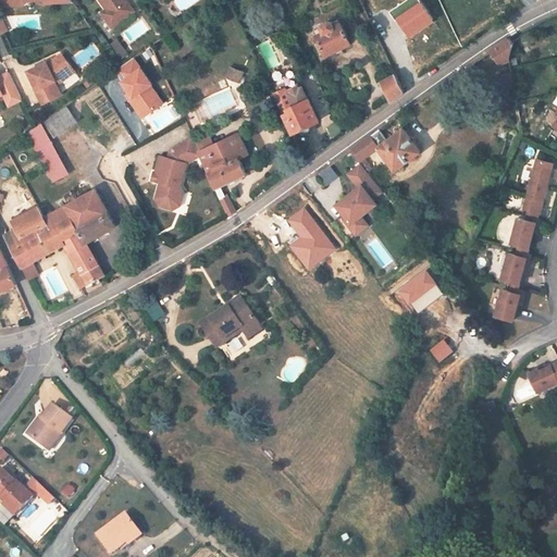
[(126,0),(100,0),(107,9),(116,24),(135,11),(126,0)]
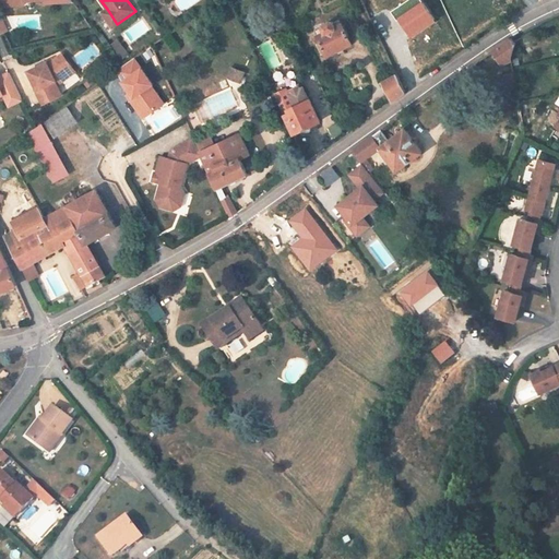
[(107,9),(103,13),(113,27),(117,24),(107,9)]
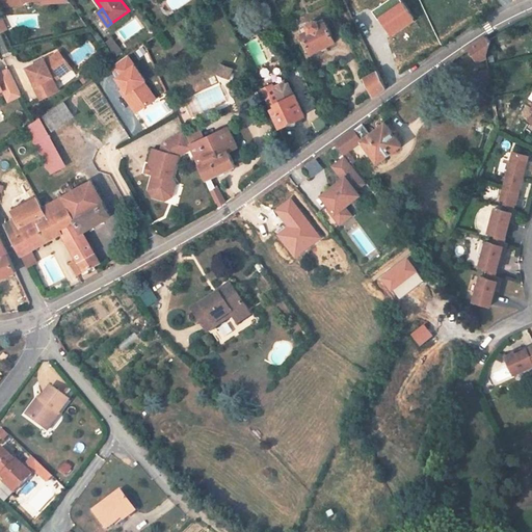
[(312,53),(336,42),(326,23),(320,26),(318,22),(315,21),(309,24),(308,26),(310,30),(302,34),(306,41),(301,43),(306,53),(311,50),(312,53)]
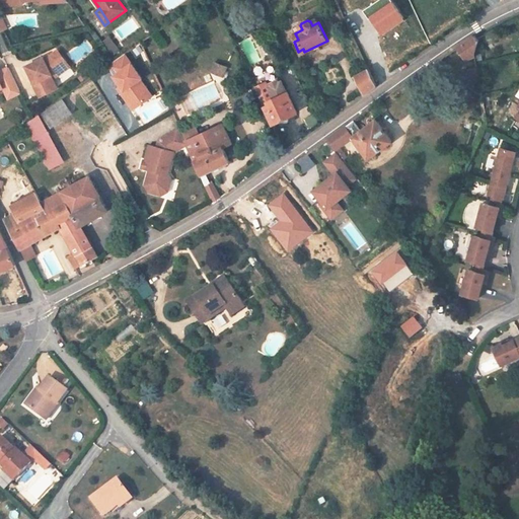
[(474,35),(456,48),(464,59),(474,54),(478,41),(475,36),(474,35)]
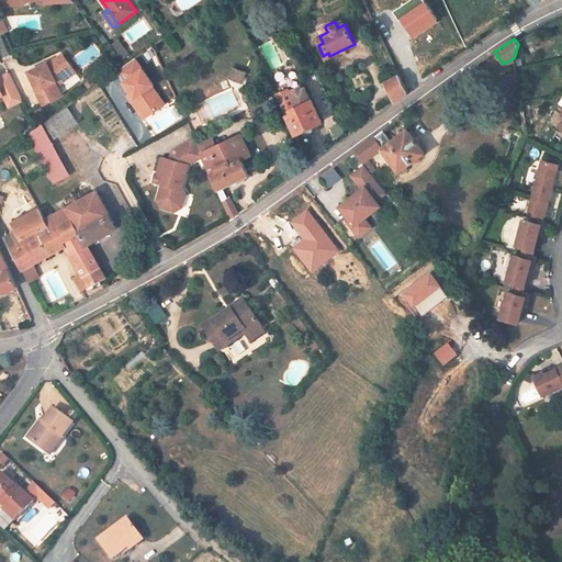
[(44,104),(63,96),(58,87),(55,81),(56,80),(74,68),(64,55),(49,65),(48,63),(30,71),(38,89),(37,90),(44,104)]
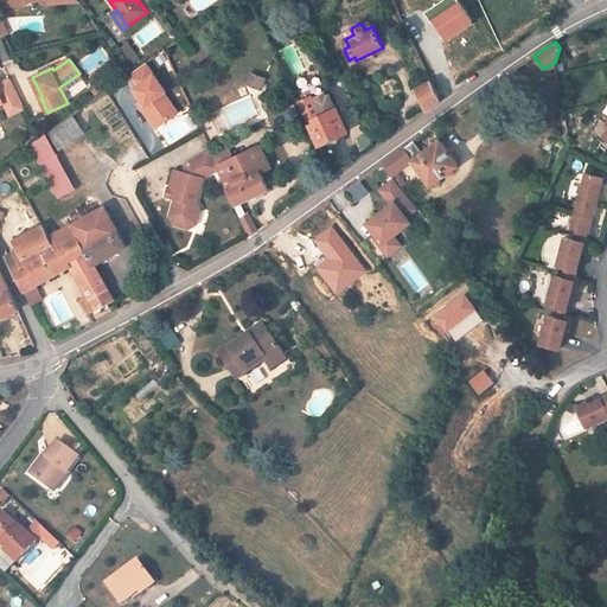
[(157,128),(180,112),(146,63),(122,80),(157,128)]
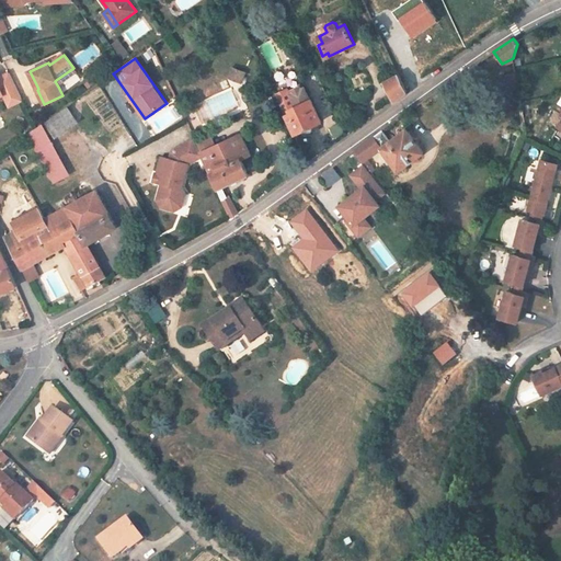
[(241,84),(247,73),(232,67),(227,78),(241,84)]
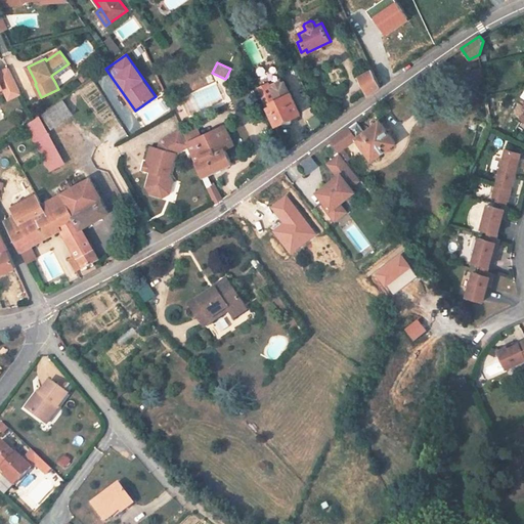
[(51,76),(54,81),(72,68),(69,63),(52,75),(51,76)]
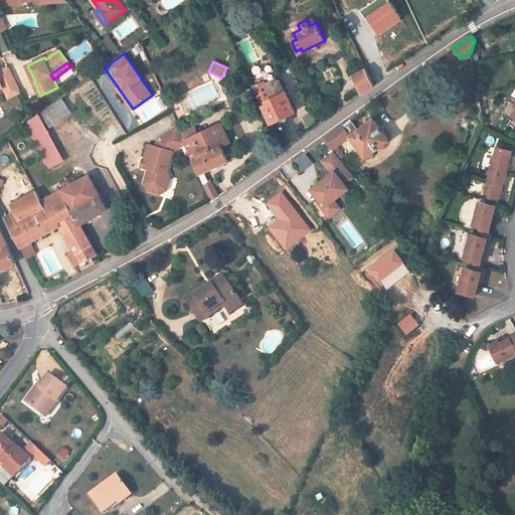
[(473,65),(460,67),(462,81),(475,78),(473,65)]
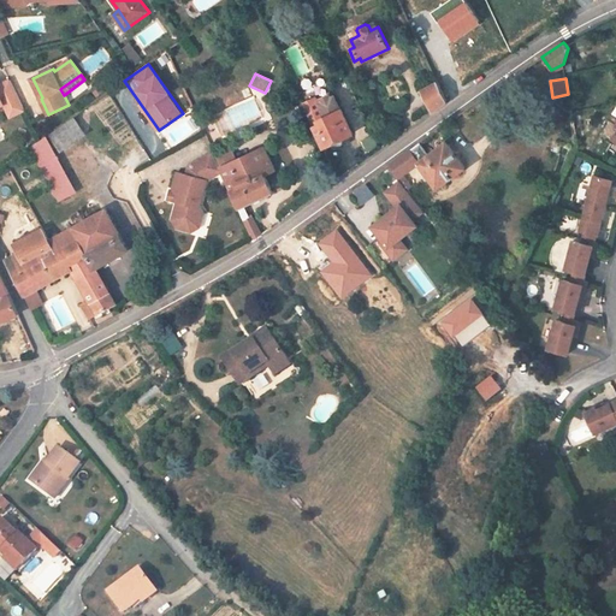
[(10,81),(0,84),(0,96),(4,105),(10,117),(24,111),(10,81)]
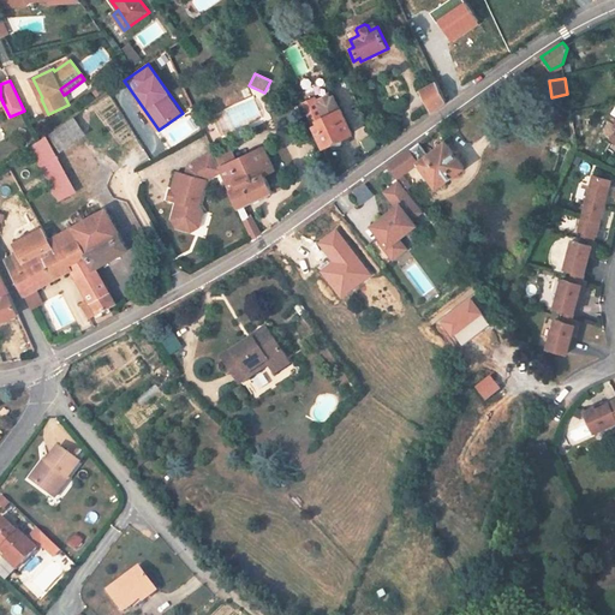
[(431,112),(446,101),(437,83),(422,91),(431,112)]
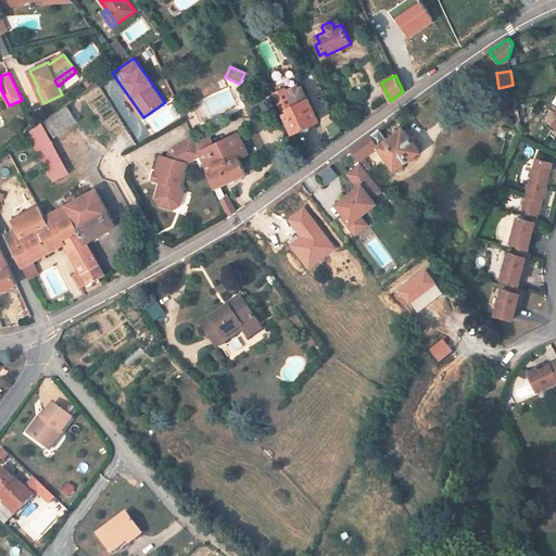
[(291,100),(278,106),(291,134),(319,121),(302,87),(288,93),(291,100)]
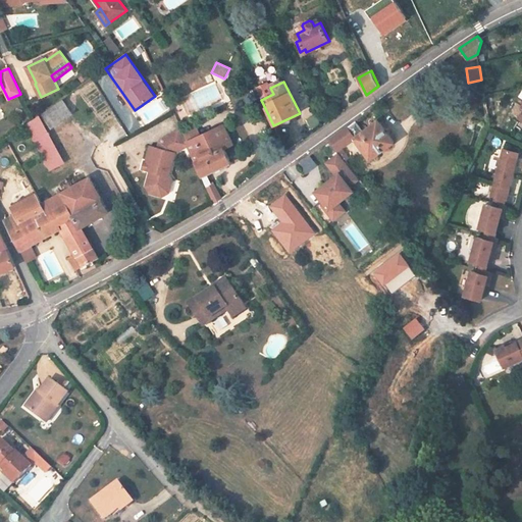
[(62,99),(41,113),(50,126),(71,112),(62,99)]
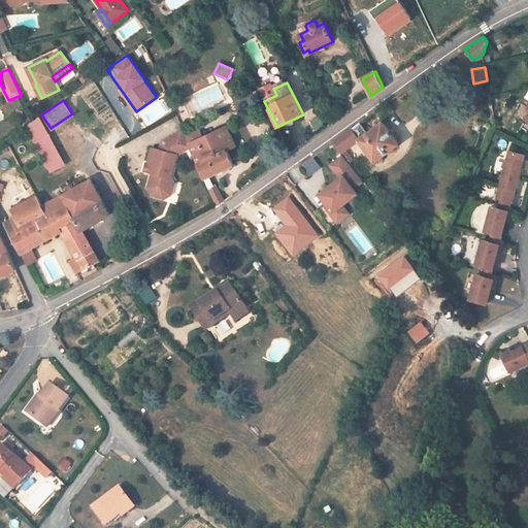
[(51,170),(63,163),(38,117),(26,126),(51,170)]
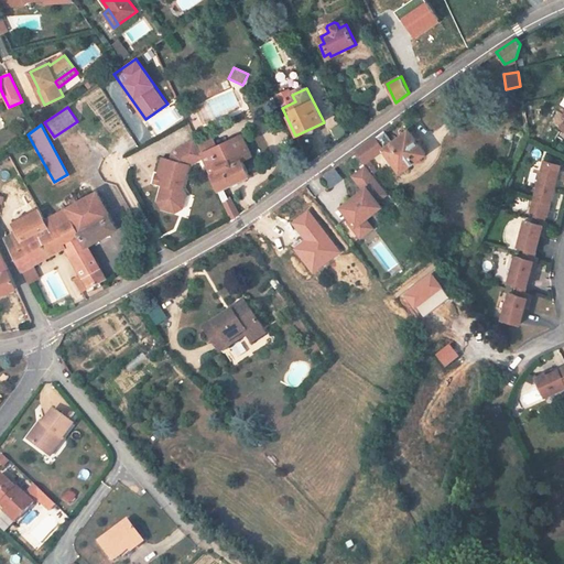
[(400,173),(426,154),(409,130),(391,143),(383,149),(375,138),(355,152),(365,164),(384,150),(400,173)]
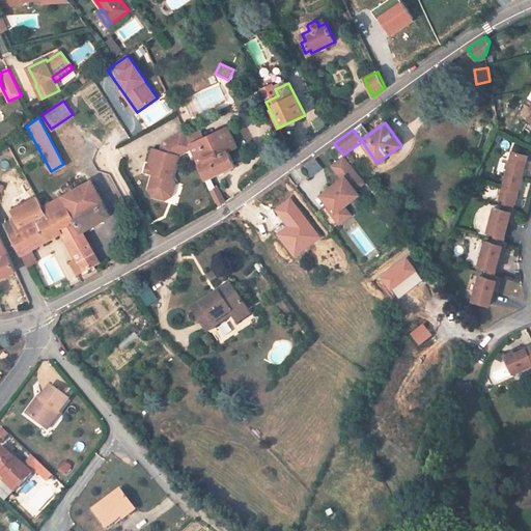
[(198,124),(184,132),(205,179),(211,177),(234,166),(228,151),(238,146),(228,127),(204,138),(198,124)]
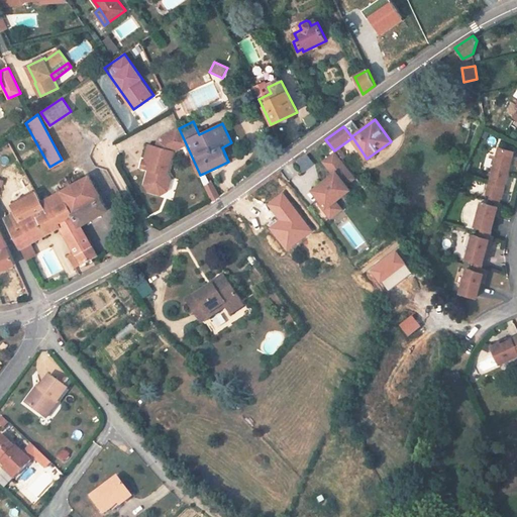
[(350,121),(343,126),(351,136),(358,131),(350,121)]
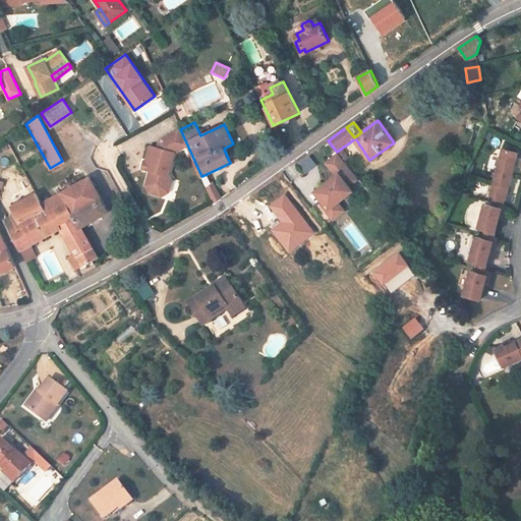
[(186,146),(179,129),(159,141),(158,149),(150,147),(146,163),(148,163),(147,171),(150,171),(146,186),(150,193),(161,196),(164,184),(170,186),(172,179),(169,174),(174,153),(186,146)]
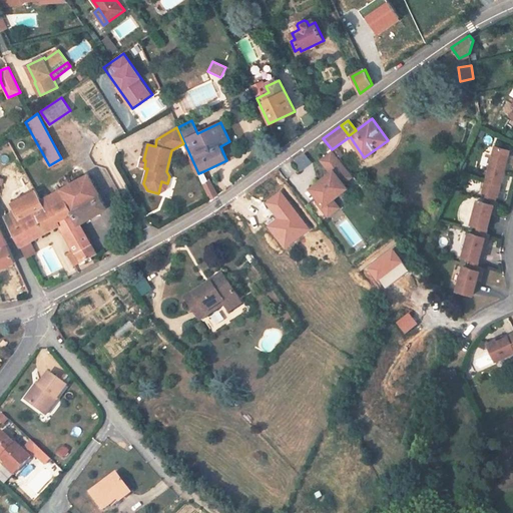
[(498,155),(493,154),(483,192),(497,196),(509,152),(499,150),(498,155)]
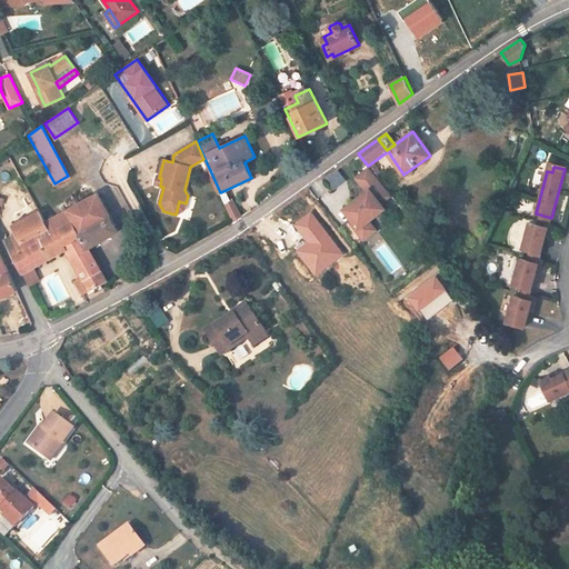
[(366,191),(343,209),(353,222),(351,225),(363,240),(377,230),(370,221),(386,209),(381,203),(391,196),(369,168),(356,178),(366,191)]
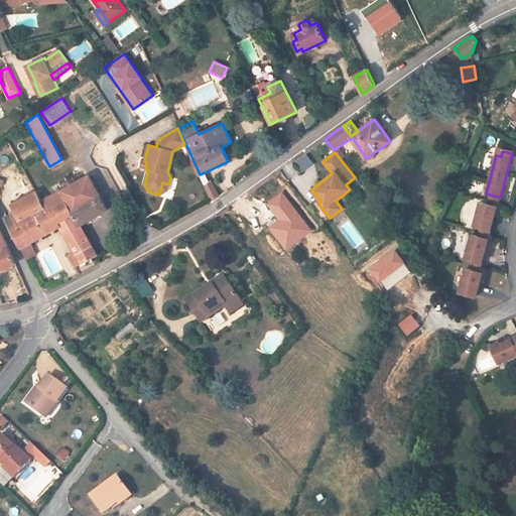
[(303,170),(313,164),(307,155),(297,161),(303,170)]
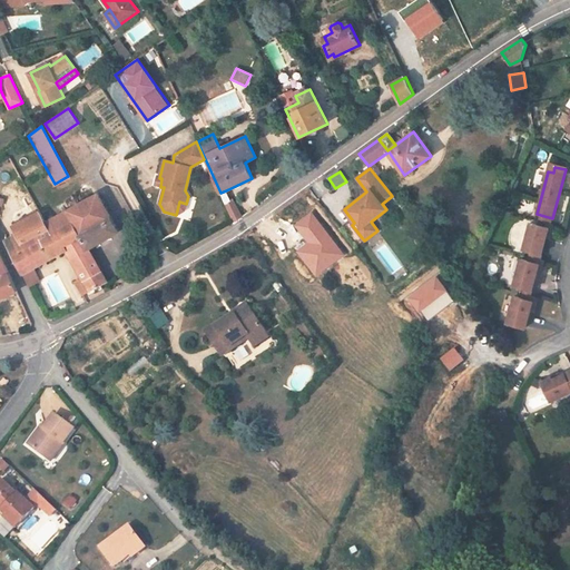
[(231,200),(226,190),(220,193),(225,203),(231,200)]
